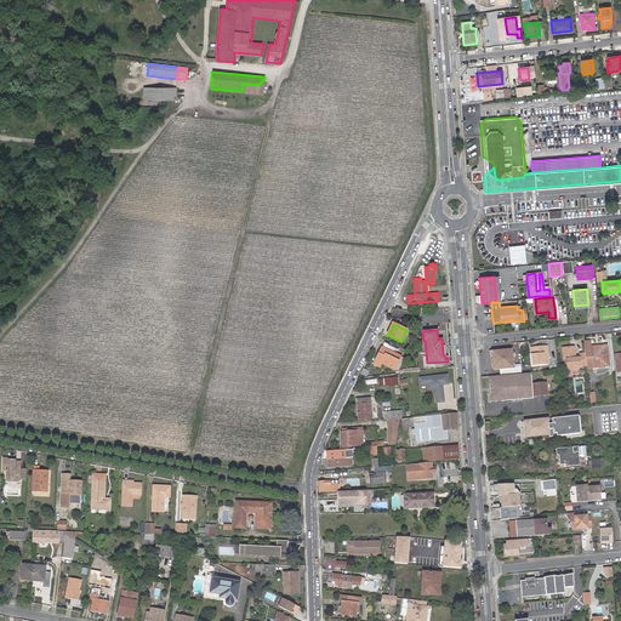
[(539,354),(533,354),(534,365),(550,364),(547,346),(537,347),(539,354)]
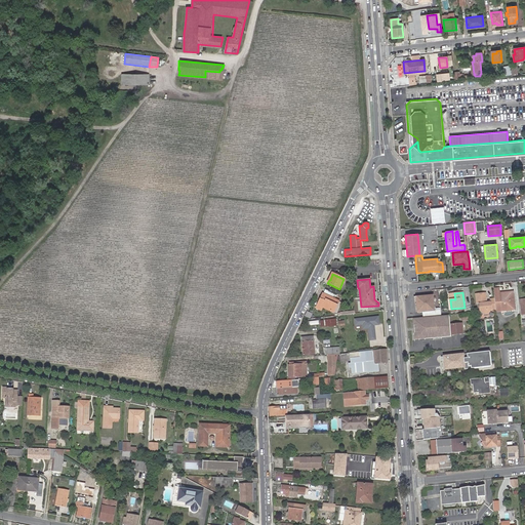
[(501,309),(501,312),(515,310),(513,292),(507,293),(507,294),(505,294),(505,293),(498,293),(500,309),(501,309)]
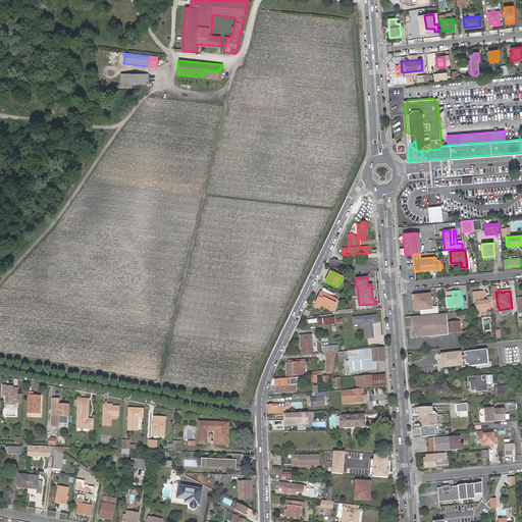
[(482,292),(473,293),(474,303),(476,302),(477,310),(480,313),(485,312),(488,309),(492,308),(491,298),(487,298),(487,301),(483,301),(482,292)]
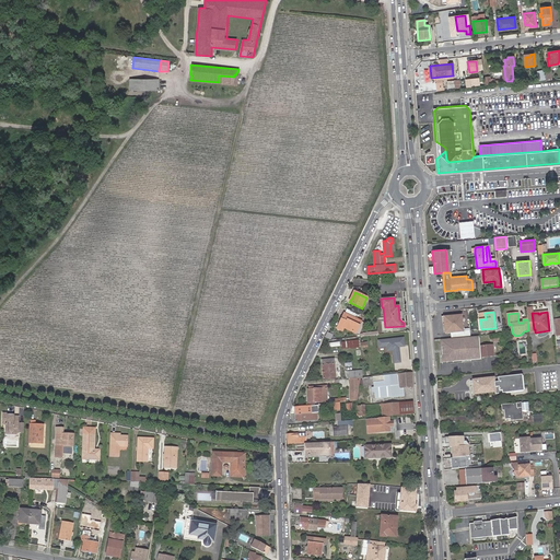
[(351,329),(357,331),(358,328),(361,322),(345,314),(337,329),(340,330),(342,331),(342,330),(343,328),(348,329),(350,331),(351,329)]
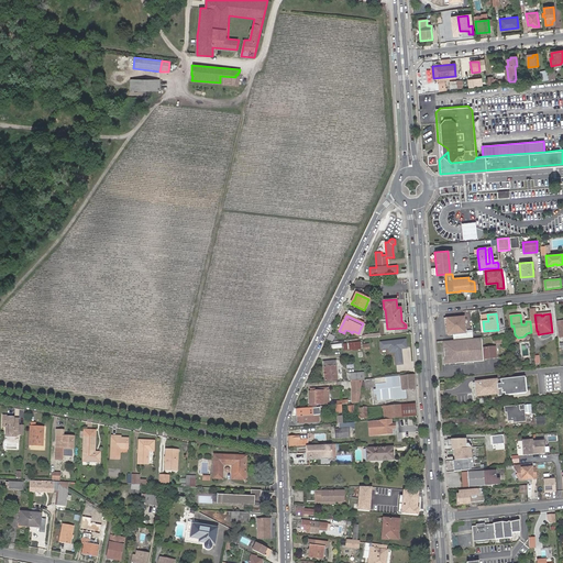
[(448,320),(449,334),(449,335),(453,334),(457,334),(465,333),(464,317),(446,318),(448,320)]
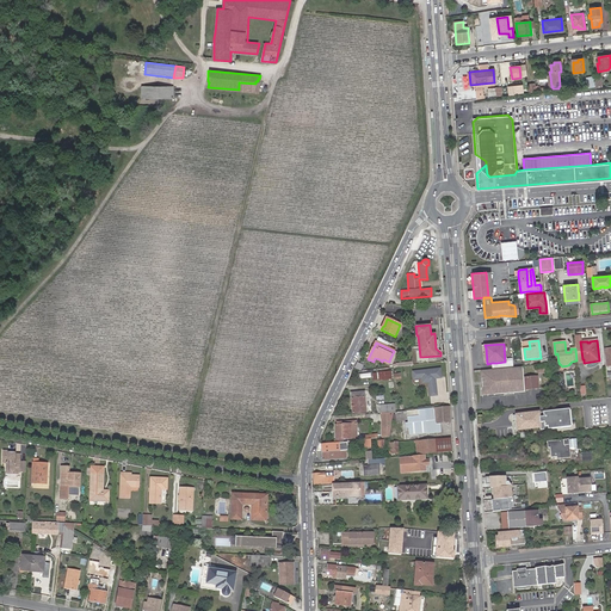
[(492,363),(493,369),(512,368),(511,359),(505,359),(505,362),(497,363),(492,363)]
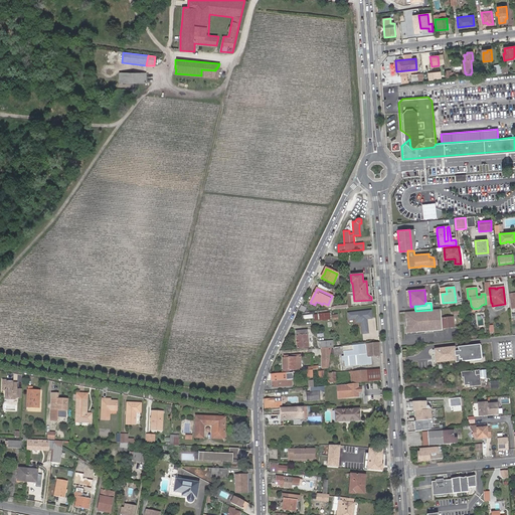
[(415,311),(404,312),(406,334),(442,331),(442,328),(454,327),(454,317),(449,318),(442,318),(442,319),(440,309),(432,310),(415,311)]
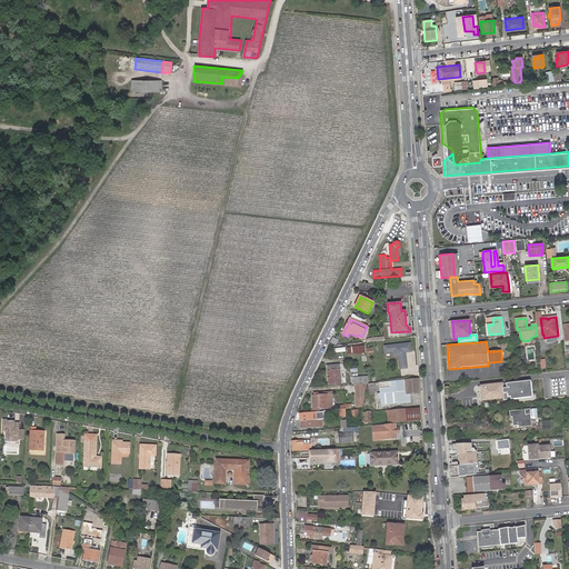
[(409,343),(383,346),(383,351),(391,351),(392,357),(398,356),(399,368),(406,368),(405,352),(410,352),(409,343)]
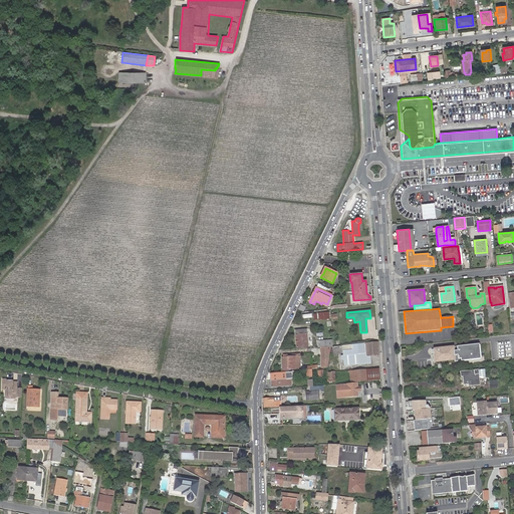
[(307,346),(306,330),(295,331),(297,347),(307,346)]
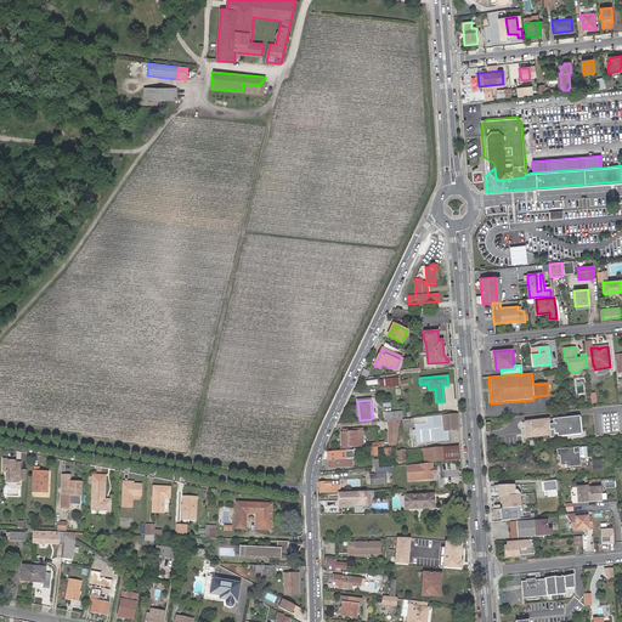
[(461,429),(458,413),(425,417),(425,425),(414,427),(416,444),(450,440),(448,430),(461,429)]
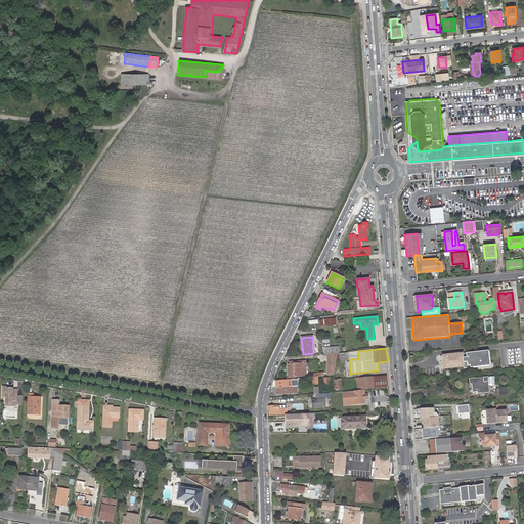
[(466,357),(463,358),(464,365),(464,368),(489,366),(488,351),(465,353),(466,357)]
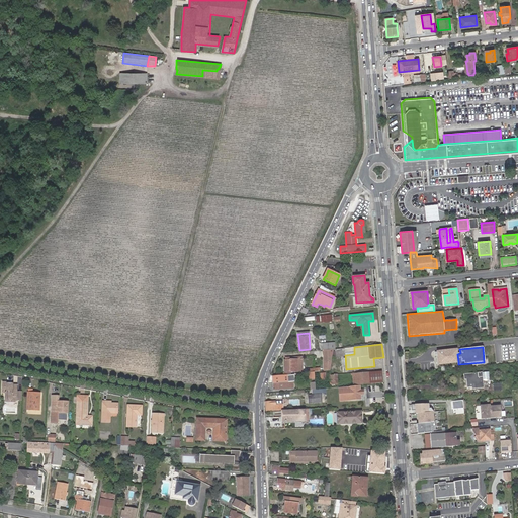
[(331,357),(332,349),(323,350),(324,371),(328,371),(330,371),(331,357)]
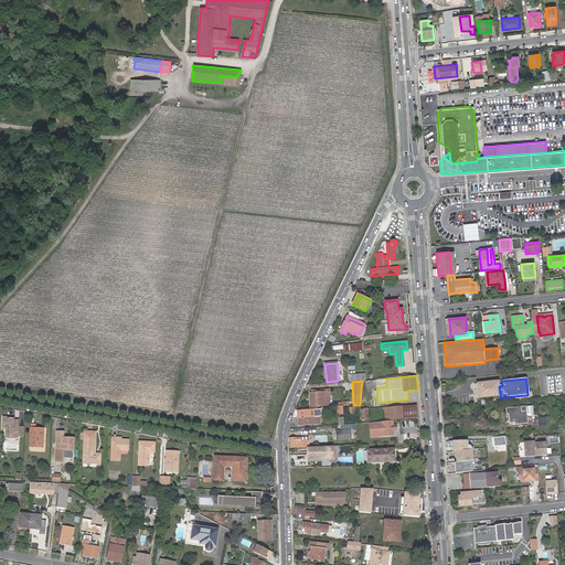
[(479,396),(500,394),(499,386),(499,381),(478,383),(479,396)]
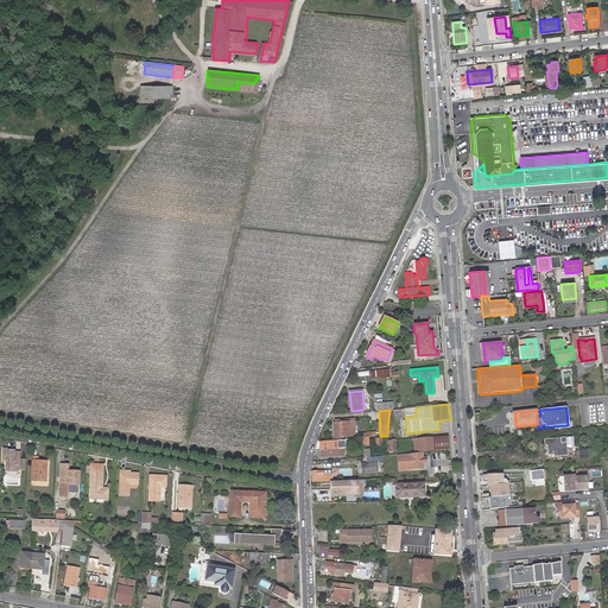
[(353,422),(347,422),(334,423),(335,437),(354,437),(353,422)]
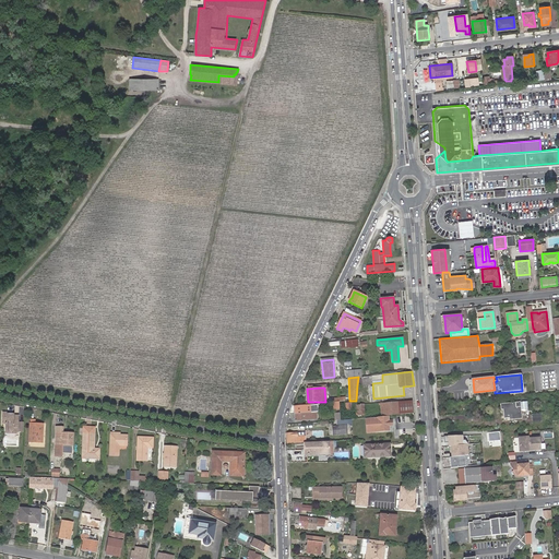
[(413,414),(412,401),(379,404),(379,406),(381,406),(382,416),(413,414)]
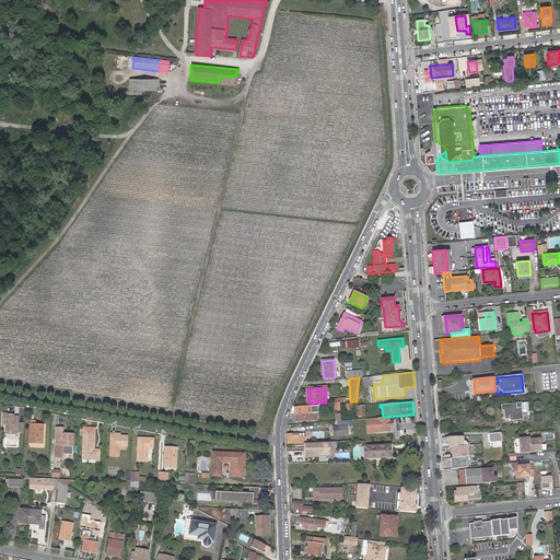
[(522,411),(521,403),(502,405),(502,409),(504,409),(505,419),(511,418),(511,420),(523,419),(522,411)]
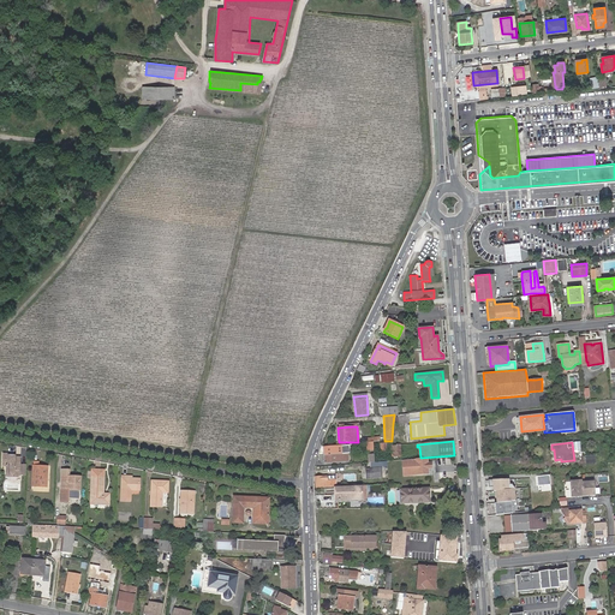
[(342,448),(345,448),(345,446),(323,448),(324,464),(342,463),(342,454),(345,454),(345,452),(342,452),(342,448)]
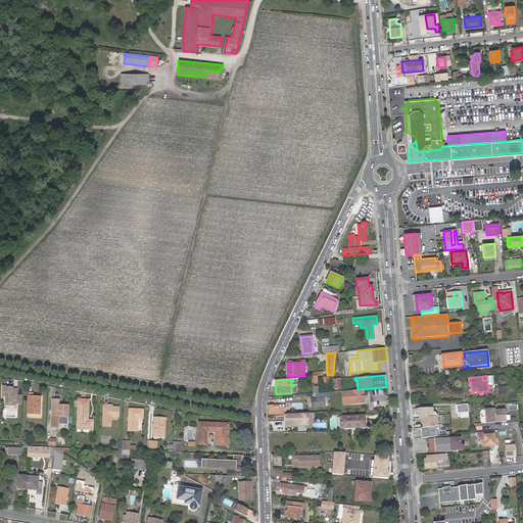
[(4,401),(4,403),(10,405),(11,406),(14,406),(16,403),(16,389),(12,389),(11,388),(6,388),(5,386),(1,386),(1,397),(4,397),(4,401)]
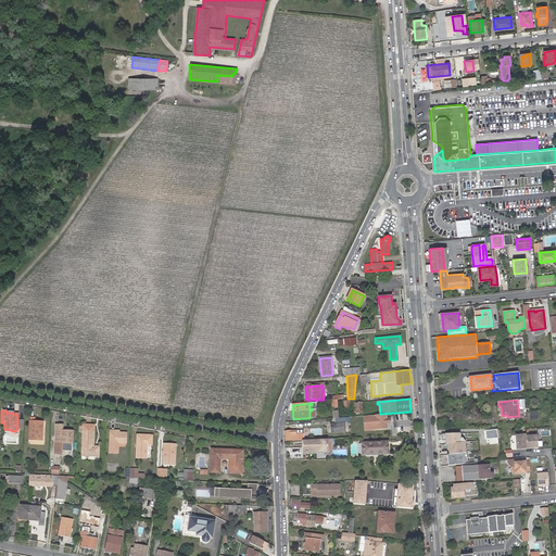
[(386,416),(364,417),(364,422),(367,422),(367,430),(387,429),(386,424),(390,424),(389,419),(386,419),(386,416)]
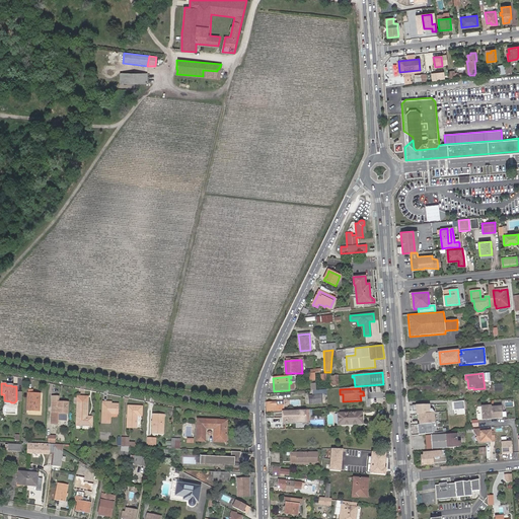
[(31,395),(31,393),(31,390),(26,390),(26,410),(39,411),(39,395),(31,395)]
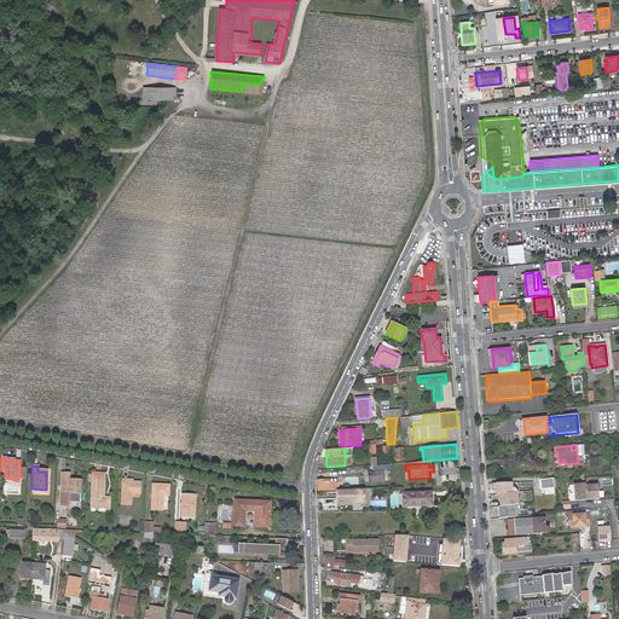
[(383,481),(383,470),(368,472),(369,482),(383,481)]
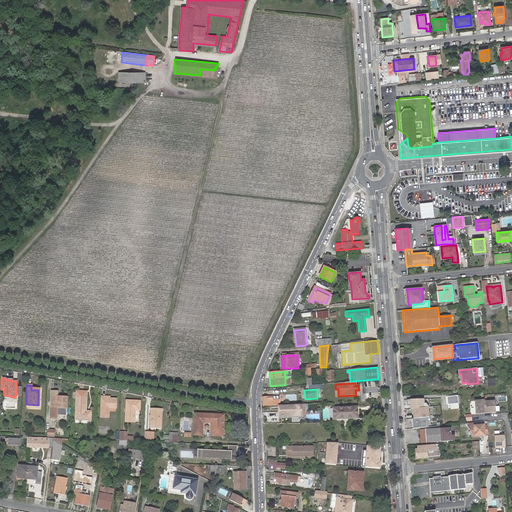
[(56,397),(56,395),(56,392),(50,391),(50,407),(50,417),(56,418),(57,407),(65,407),(65,397),(59,397),(56,397)]
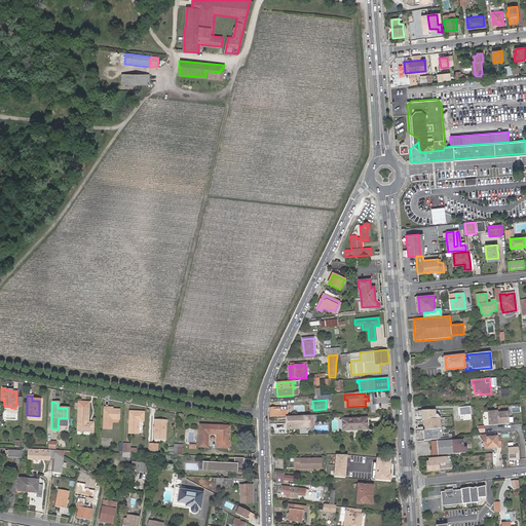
[(88,424),(88,422),(89,402),(78,402),(78,403),(78,404),(78,410),(77,430),(92,431),(92,425),(88,424)]
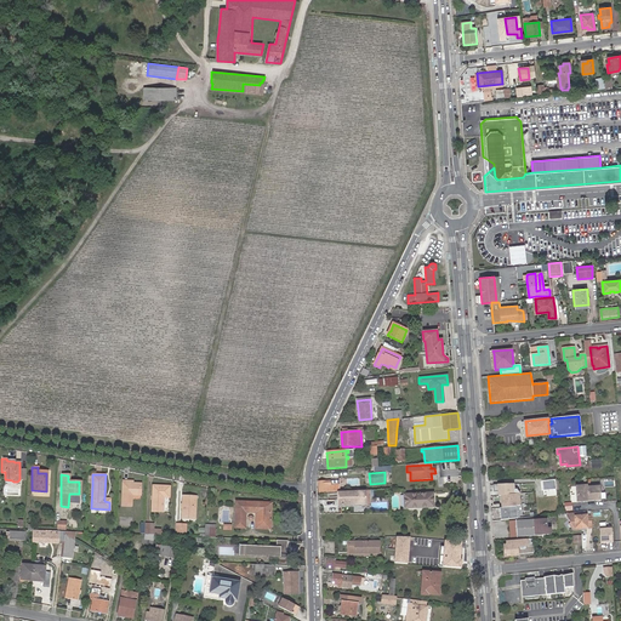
[(556,479),(542,480),(542,490),(556,489),(556,479)]
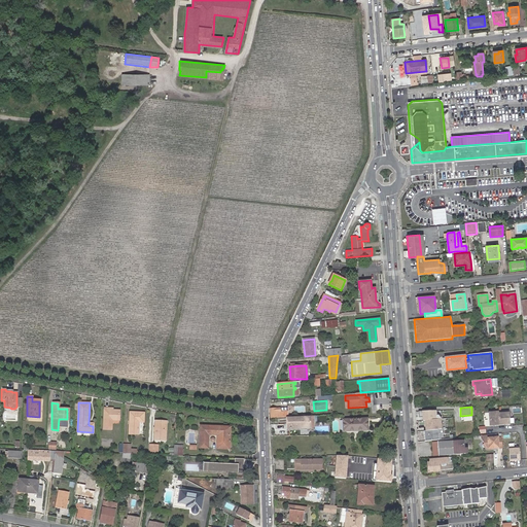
[(108,410),(108,408),(104,408),(103,428),(111,429),(111,423),(110,423),(111,420),(118,420),(119,410),(112,410),(108,410)]
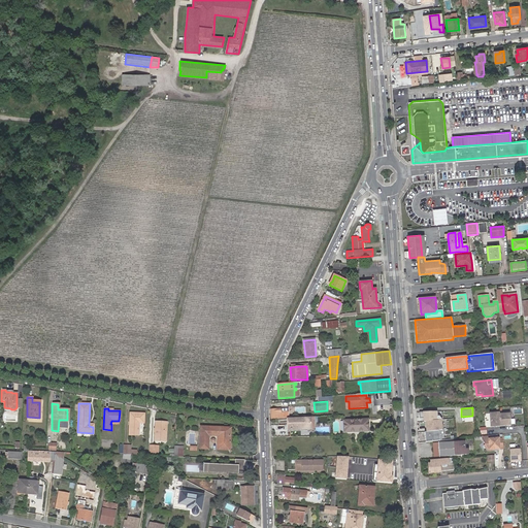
[(270,410),(271,414),(271,420),(287,419),(288,419),(288,413),(281,413),(281,410),(270,410)]
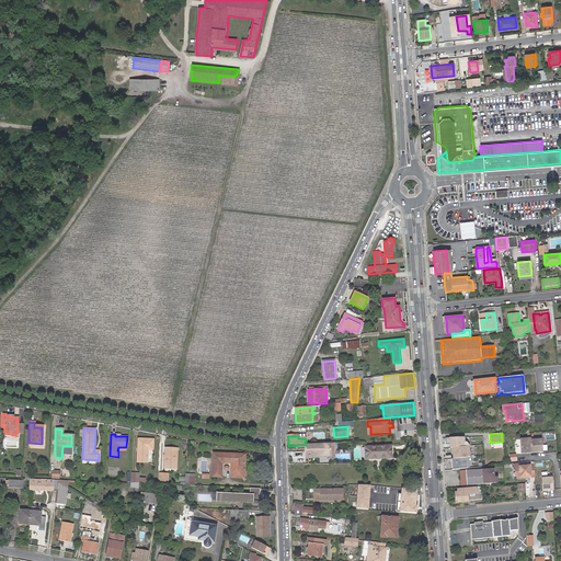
[(465,437),(449,438),(449,448),(451,448),(453,469),(468,468),(467,458),(470,458),(469,446),(465,446),(465,437)]
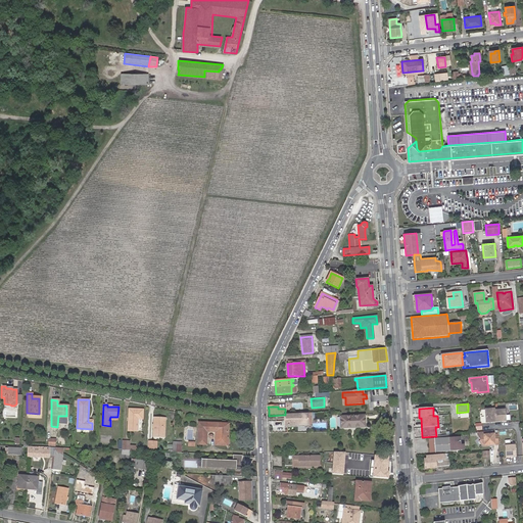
[(505,408),(484,410),(486,423),(506,422),(505,408)]
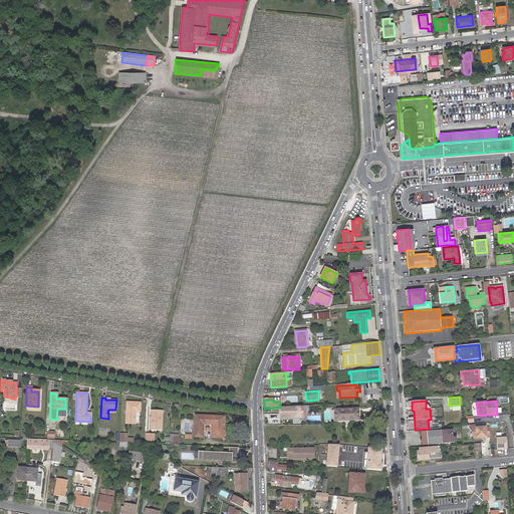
[(126,402),(125,423),(135,424),(136,412),(140,412),(141,403),(126,402)]
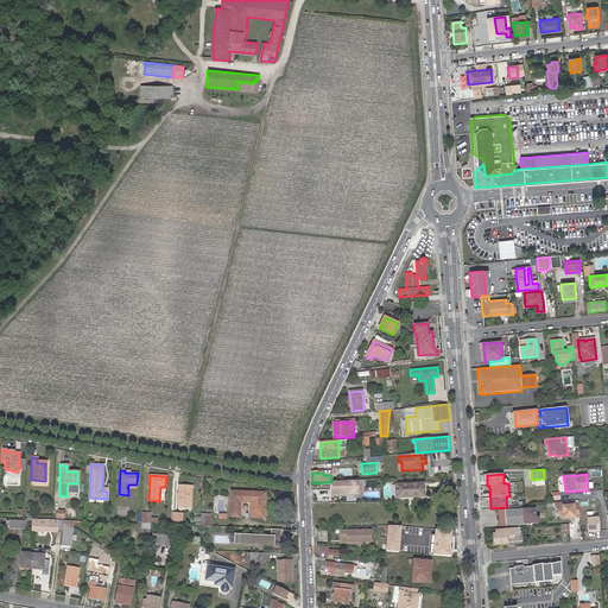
[(331,482),(330,482),(330,489),(333,489),(333,495),(358,494),(356,481),(331,482)]
